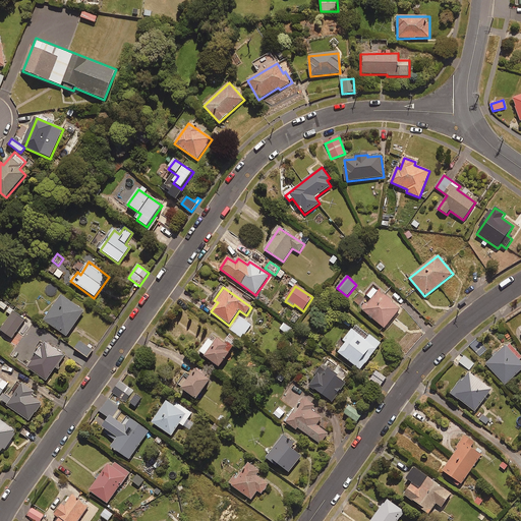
[(401,308),(374,287),(367,296),(372,300),(363,311),(385,329),(401,308)]
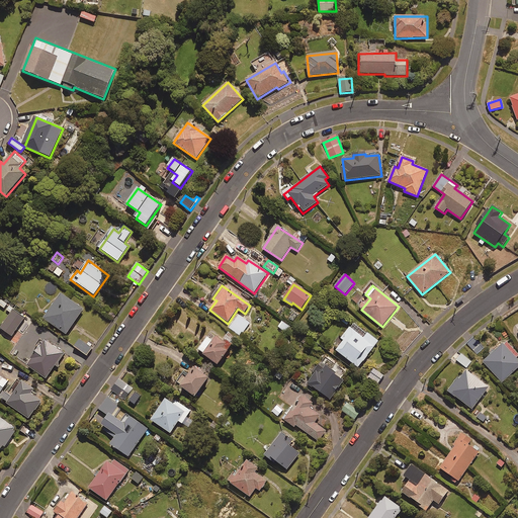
[(27,295),(18,289),(14,297),(22,303),(27,295)]
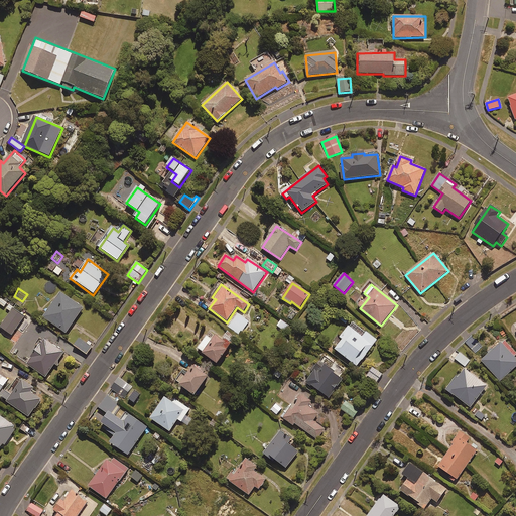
[(83,309),(60,293),(43,318),(66,334),(83,309)]
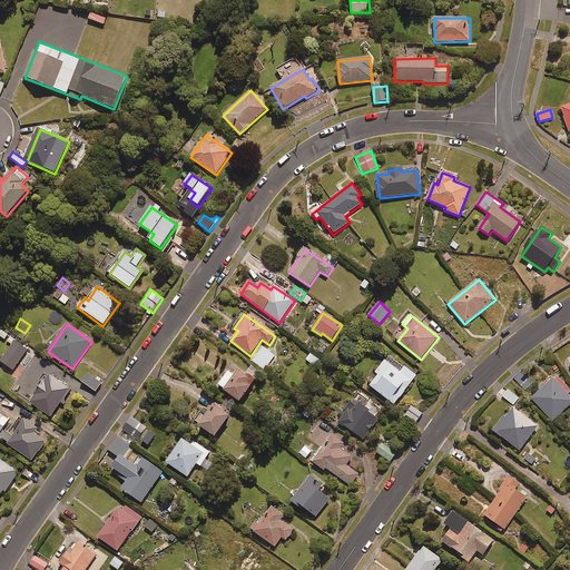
[(29,351),(11,336),(8,341),(13,344),(1,361),(15,371),(29,351)]
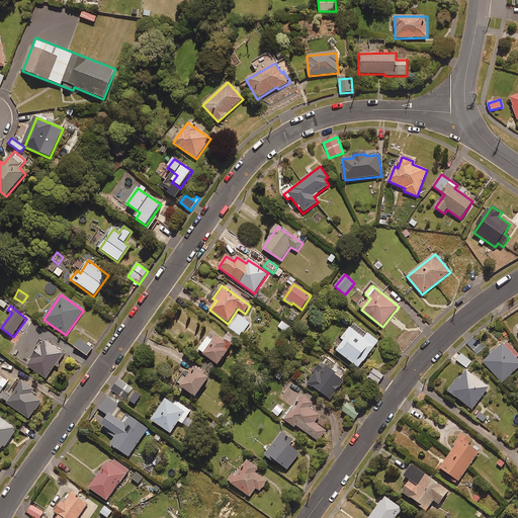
[(241,313),(230,329),(241,337),(252,321),(241,313)]
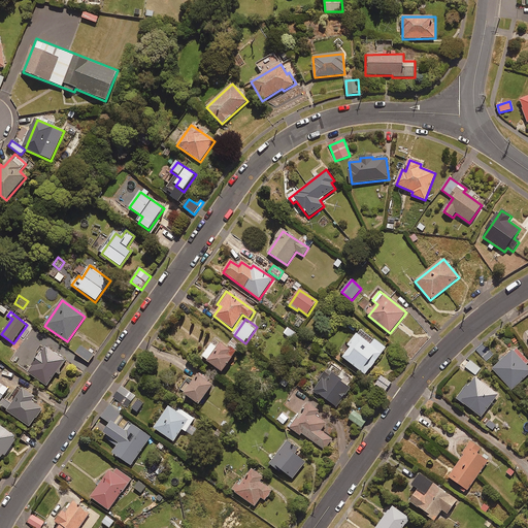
[(296,334),(288,328),(284,333),(292,339),(296,334)]
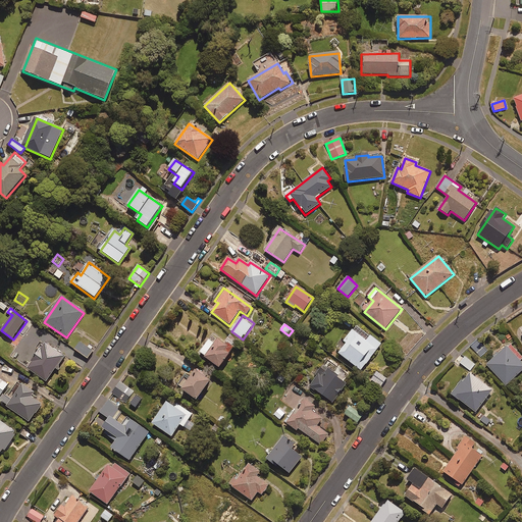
[(381,345),(356,326),(344,343),(346,345),(338,354),(362,371),(381,345)]
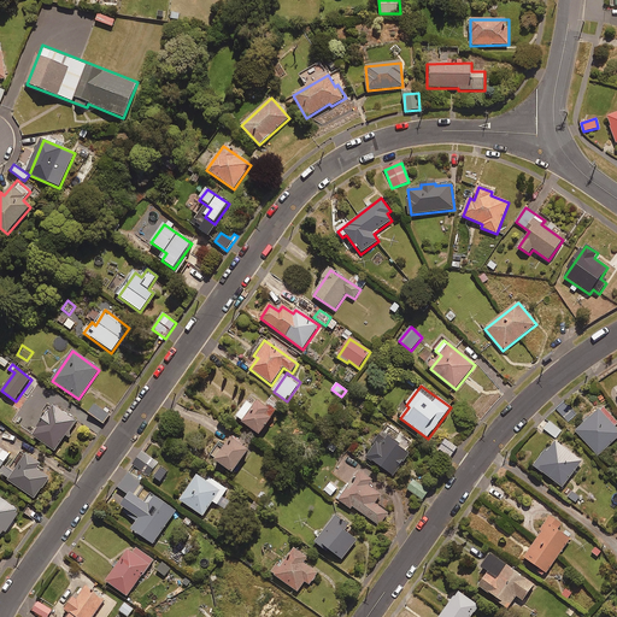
[(247,403),(236,418),(242,422),(241,423),(259,436),(275,415),(258,403),(254,407),(247,403)]
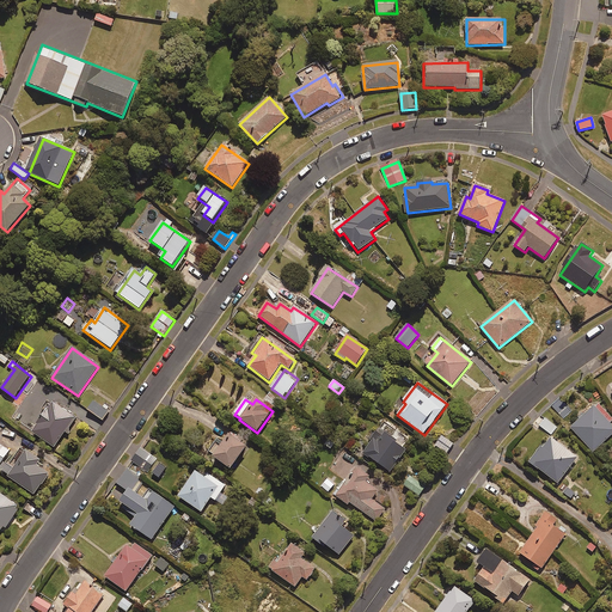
[(109,412),(93,402),(87,410),(103,421),(109,412)]
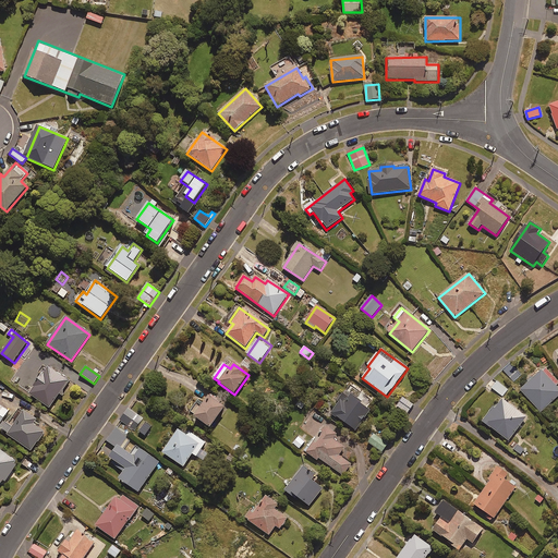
[(32,395),(51,408),(71,381),(50,367),(32,395)]
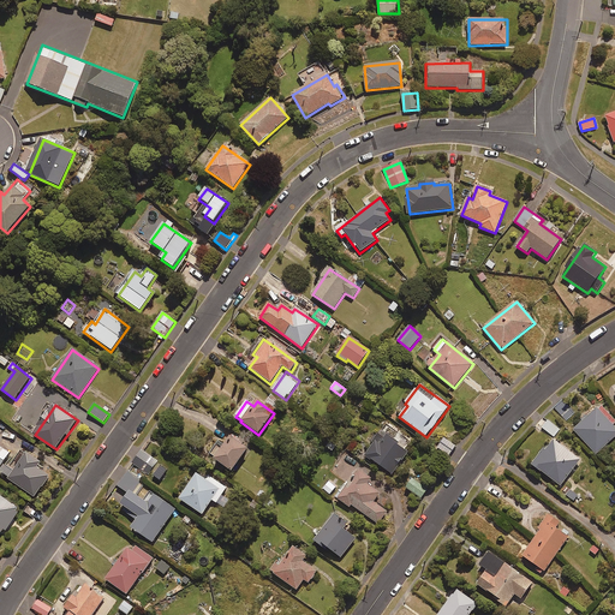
[(596,455),(614,437),(614,429),(613,427),(614,424),(614,419),(602,405),(574,430),(596,455)]
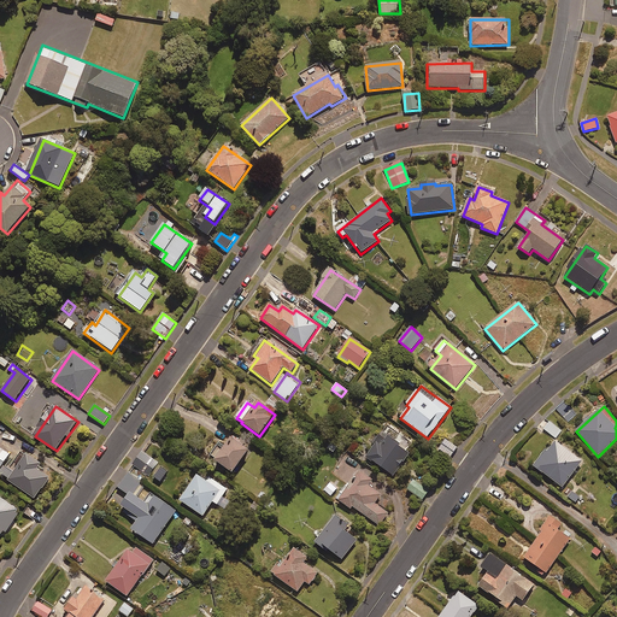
[(562,432),(551,422),(544,429),(556,439),(562,432)]
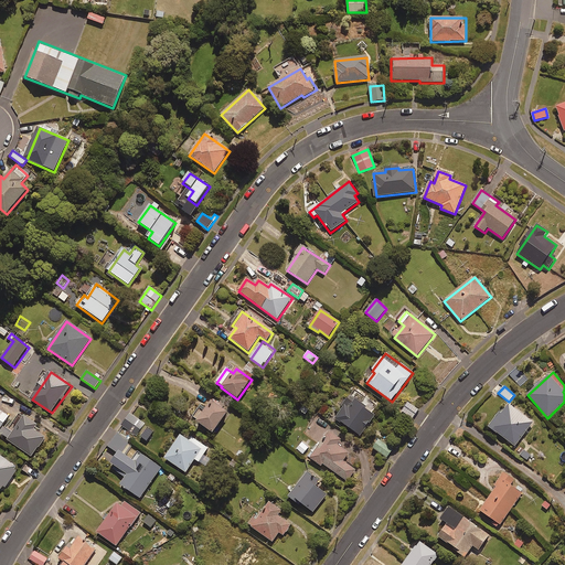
[(360,436),(375,415),(366,409),(369,407),(355,398),(349,408),(344,406),(336,419),(360,436)]
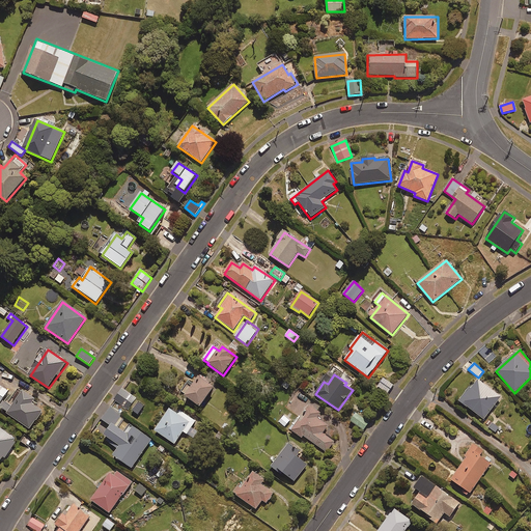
[(215,388),(199,378),(194,385),(188,380),(179,393),(200,408),(215,388)]
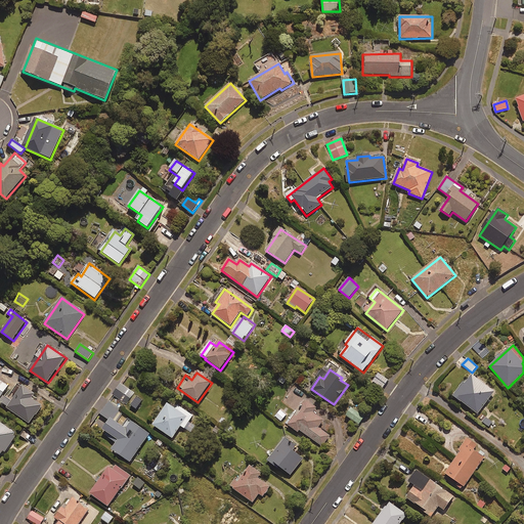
[(495,392),(470,374),(453,396),(478,415),(495,392)]
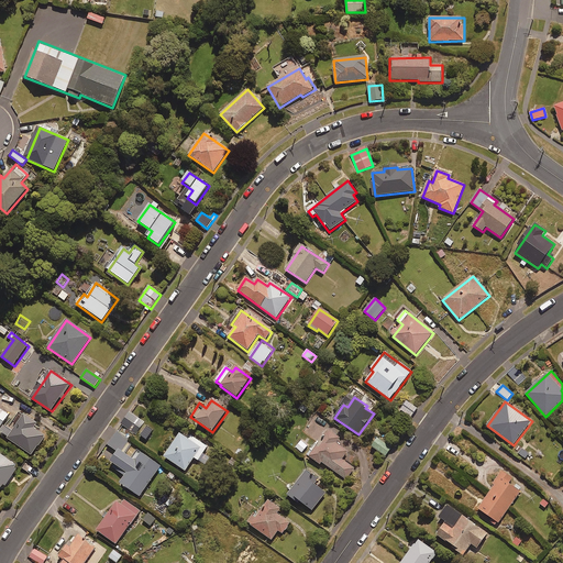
[(0,428),(10,415),(0,408),(0,428)]
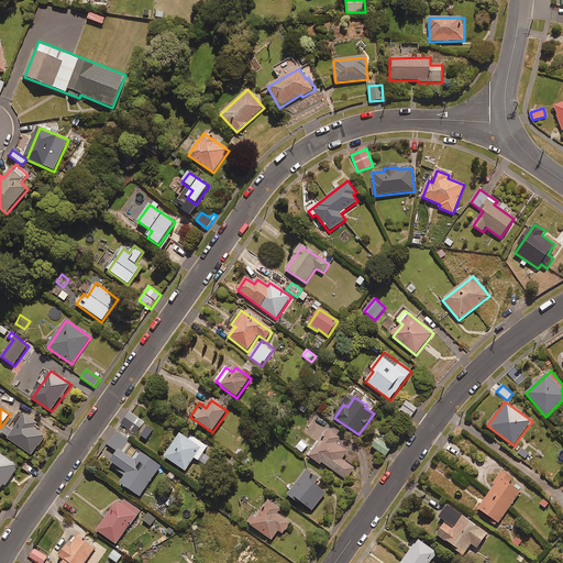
[(37,423),(21,412),(13,422),(11,420),(2,432),(33,454),(46,437),(35,428),(37,423)]
